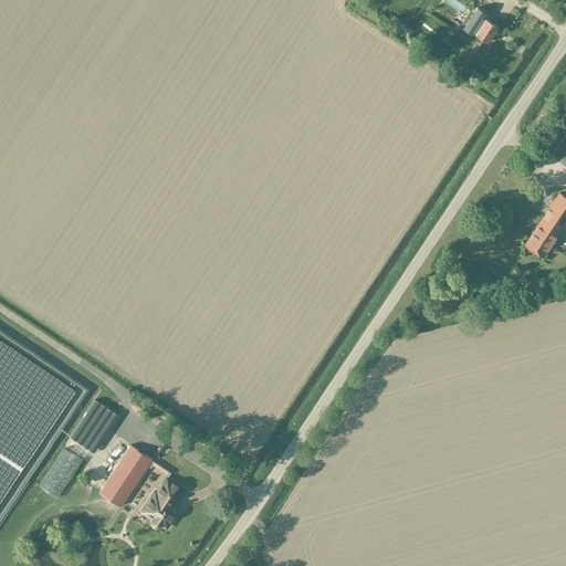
[(477,8),(463,29),(471,34),(472,32),(474,33),(488,42),(498,27),(483,17),(485,13),(477,8)]
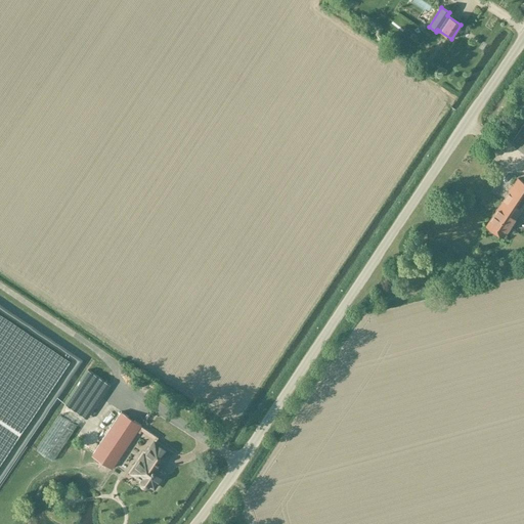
[(523,151),(523,123),(511,143),(523,151)]
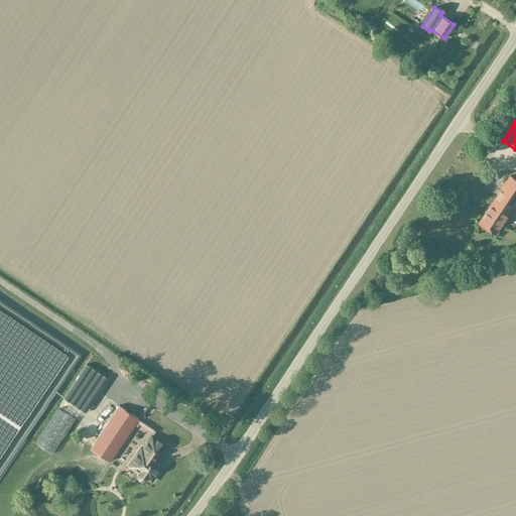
[(515,179),(510,176),(478,223),(495,234),(515,203),(515,179)]
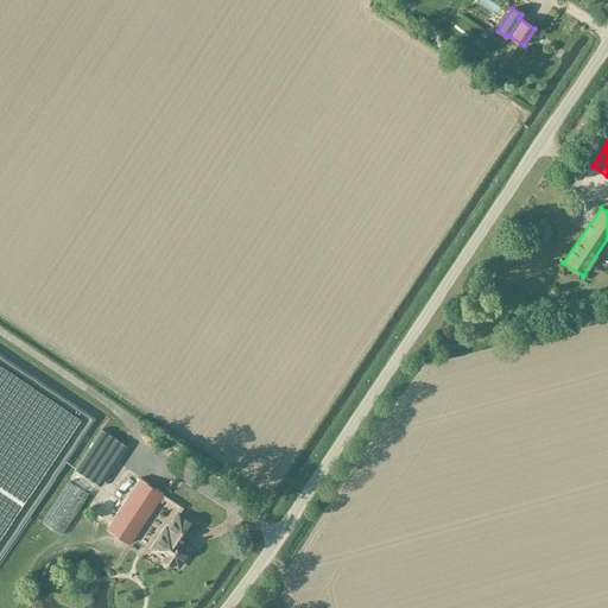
[(102,429),(75,469),(101,487),(127,447),(102,429)]
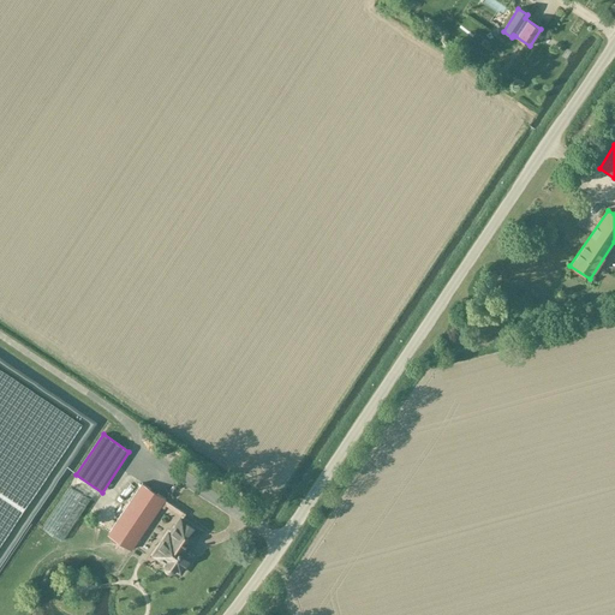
[(142,483),(108,533),(131,549),(166,499),(142,483)]
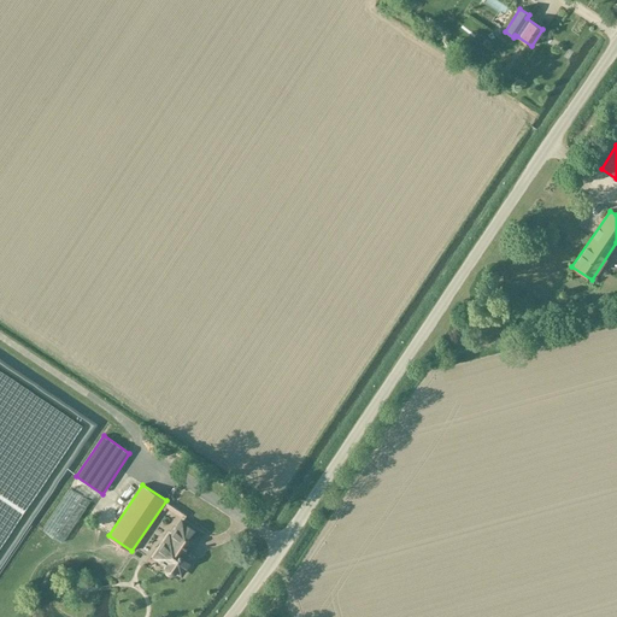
[(169,535),(154,557),(166,565),(166,568),(166,570),(168,573),(171,573),(174,573),(175,570),(181,575),(193,557),(183,551),(189,541),(194,544),(201,534),(186,523),(182,521),(177,529),(171,536),(169,535)]
